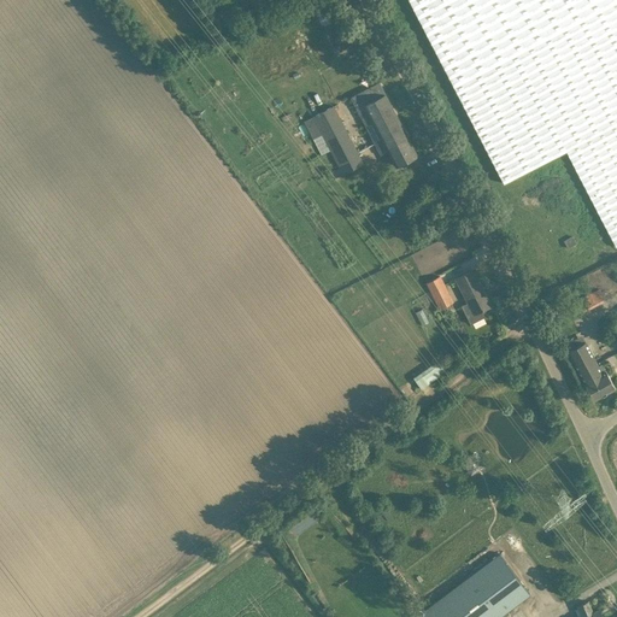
[(616,0),(409,0),(504,183),(566,151),(616,247),(616,246),(616,0)]
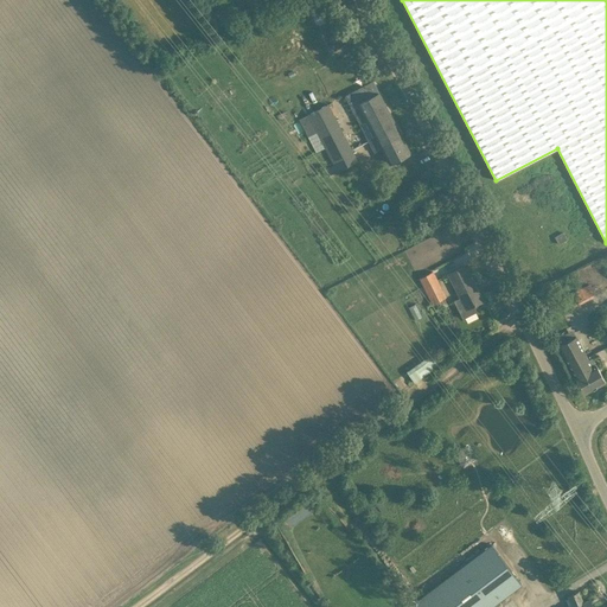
[(389,164),(410,152),(372,81),(345,95),(374,151),(381,147),(389,164)]
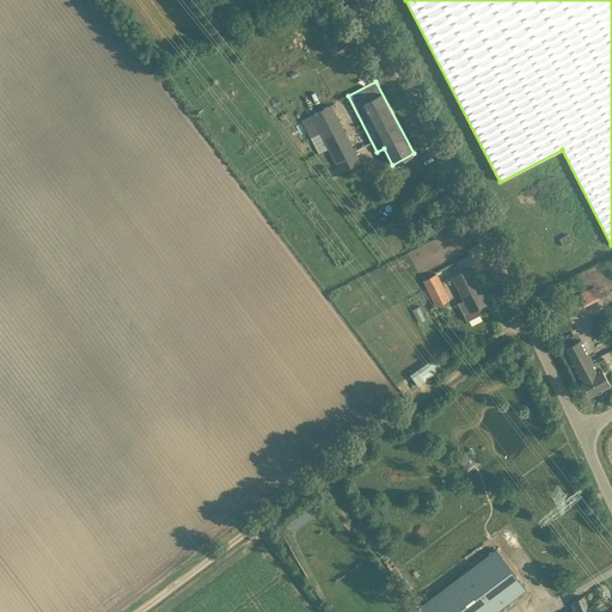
[(330,105),(310,115),(301,120),(305,127),(318,153),(328,148),(340,172),(361,163),(330,105)]
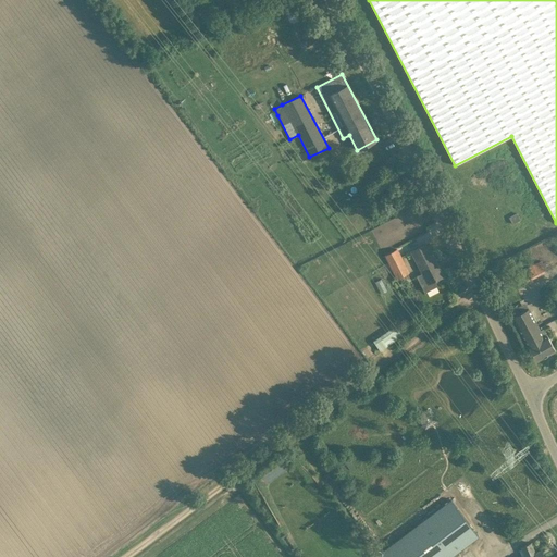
[(398,163),(394,155),(385,159),(391,168),(398,163)]
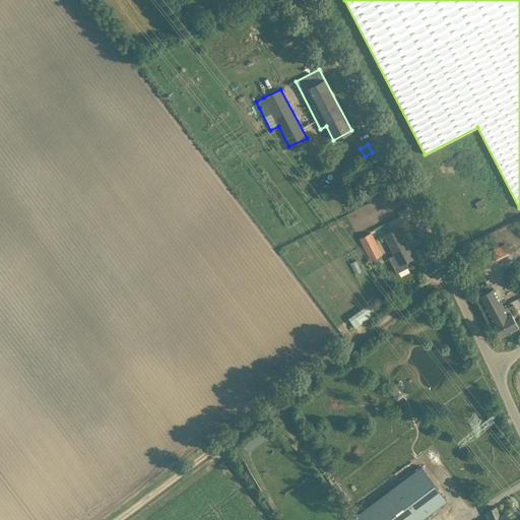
[(482,198),(474,202),(478,209),(485,204),(482,198)]
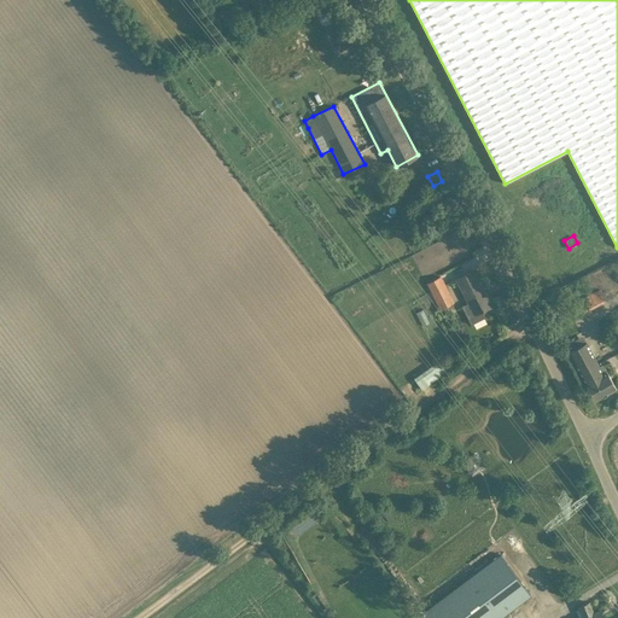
[(473,269),(456,279),(468,303),(461,307),(471,324),(485,318),(482,310),(491,305),(473,269)]
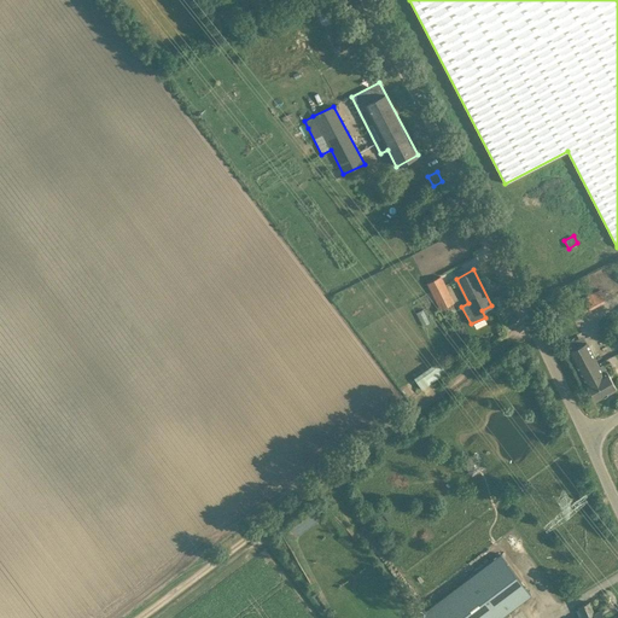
[(441,277),(426,284),(408,292),(414,304),(432,295),(439,309),(454,302),(441,277)]
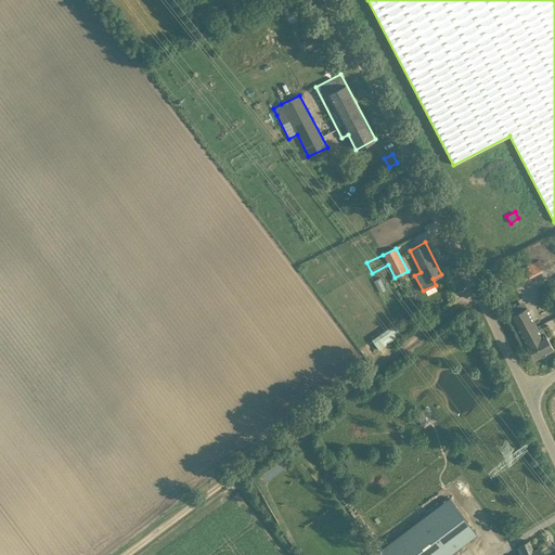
[(529,276),(545,269),(540,258),(524,266),(529,276)]
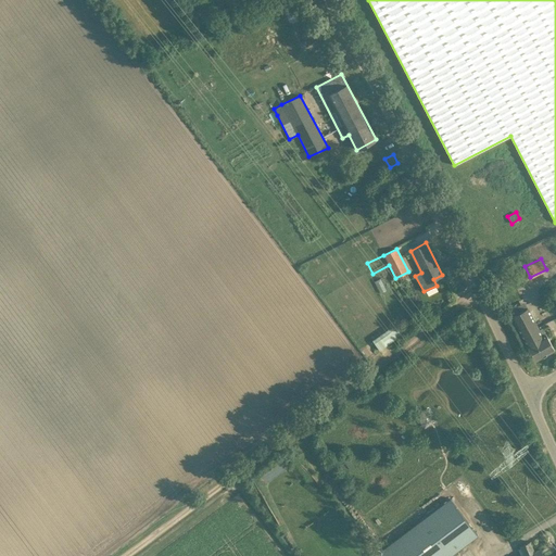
[(534,361),(554,350),(543,327),(539,329),(528,307),(512,316),(527,344),(526,344),(534,361)]
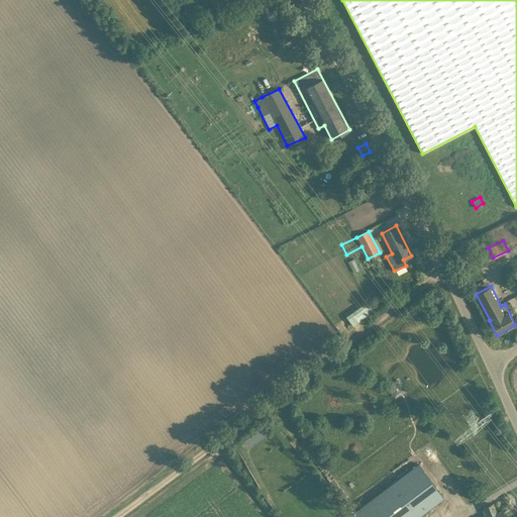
[(387,384),(394,397),(407,390),(399,377),(387,384)]
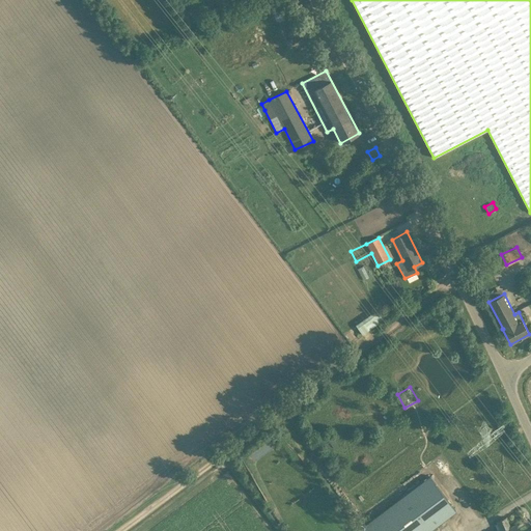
[(438,528),(438,529),(442,527),(441,526),(441,525),(454,515),(462,510),(436,475),(361,529),(362,530),(432,530),(438,528)]
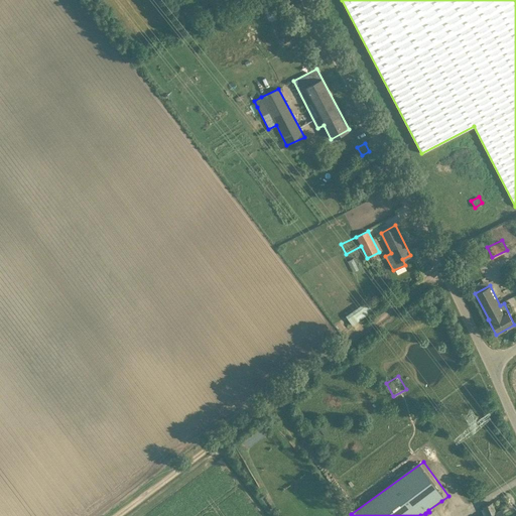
[(504,515),(501,509),(496,512),(492,502),(482,507),(486,515),(504,515)]
